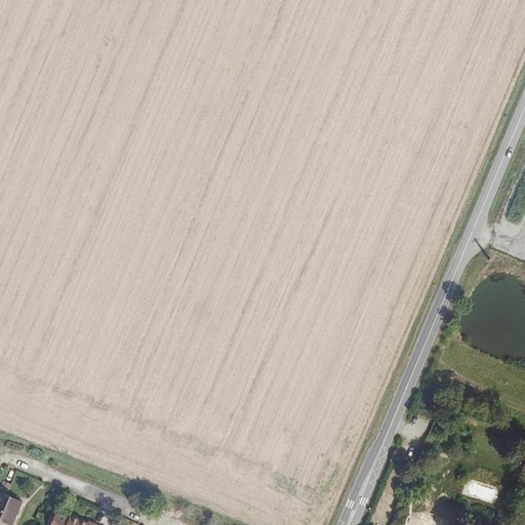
[(478,431),(480,425),(470,420),(468,427),(478,431)]
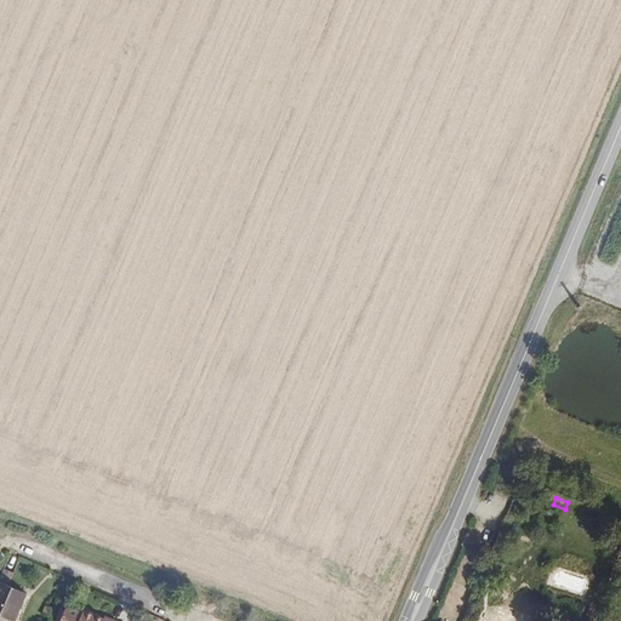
[(546,585),(588,597),(594,576),(552,564),(546,585)]
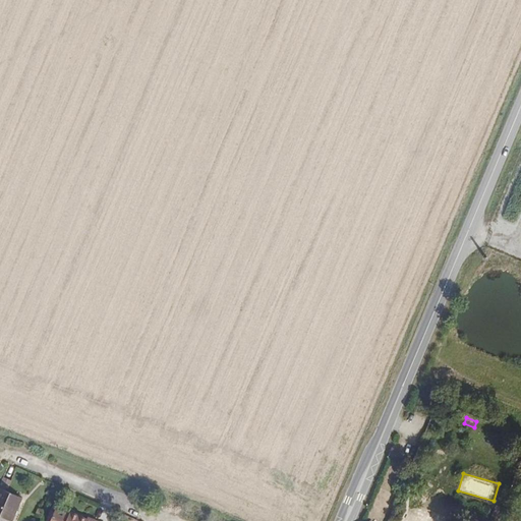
[(10,480),(2,477),(0,482),(0,487),(7,489),(10,480)]
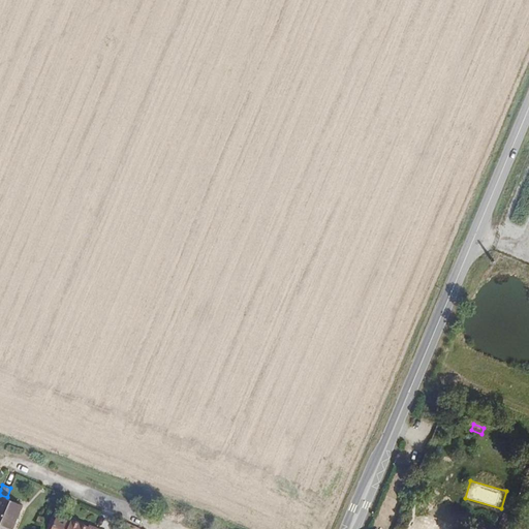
[(9,528),(17,516),(20,507),(0,498),(0,528),(9,528)]
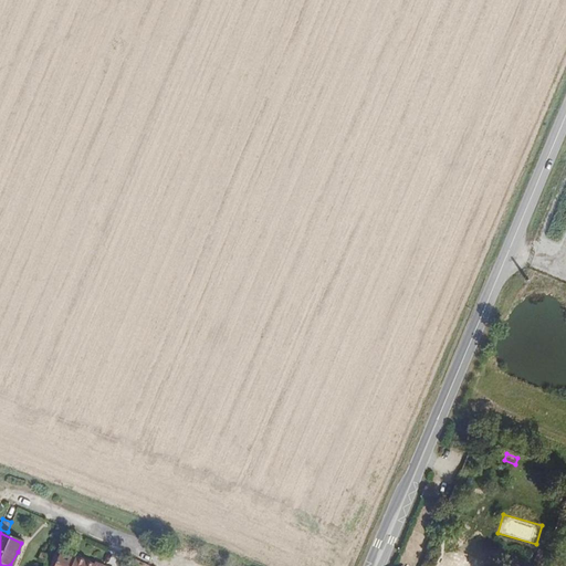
[(70,565),(74,556),(60,552),(54,565),(70,565)]
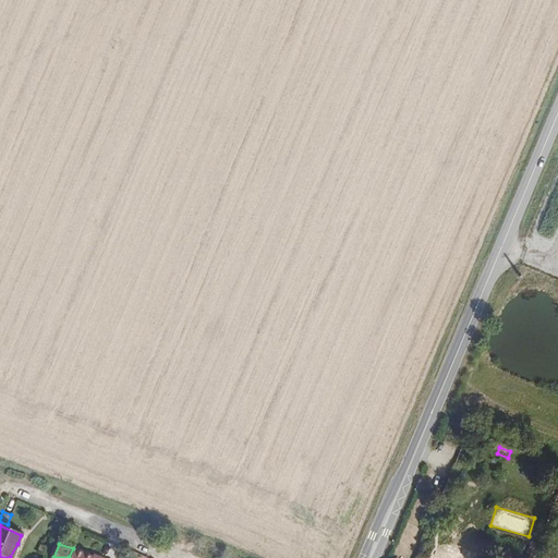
[(41,557),(46,549),(38,547),(35,555),(41,557)]
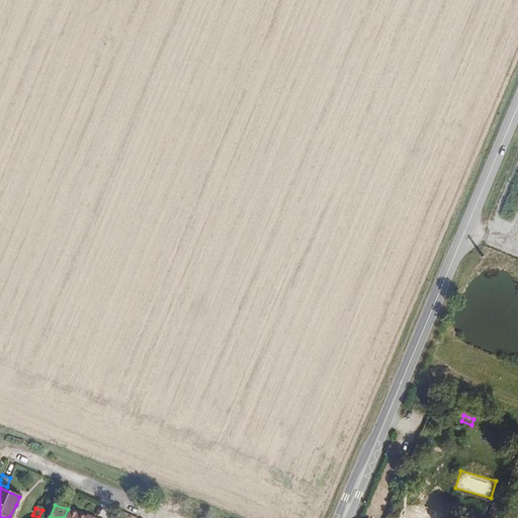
[(70,508),(68,509),(64,517),(102,517),(94,514),(92,517),(70,508)]
